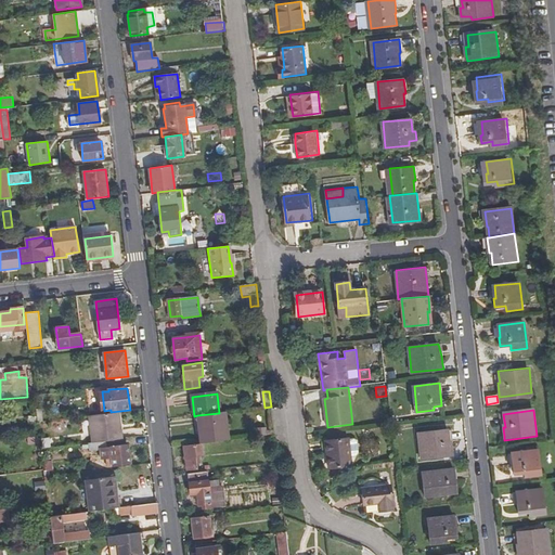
[(123,439),(119,412),(91,416),(93,442),(105,441),(123,439)]
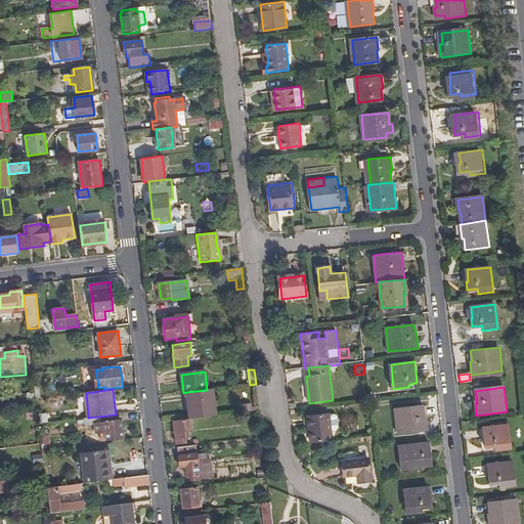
[(186,392),(189,419),(216,416),(213,389),(207,390),(186,392)]
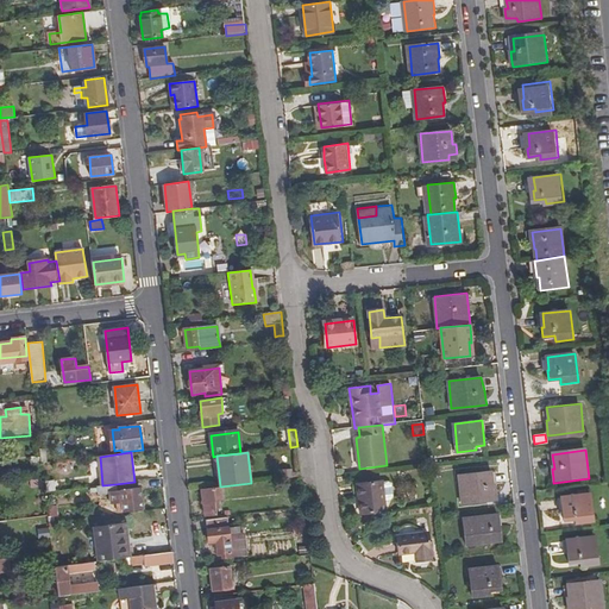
[(497,501),(496,496),(495,485),(493,485),(491,472),(460,475),(463,503),(488,501),(497,501)]
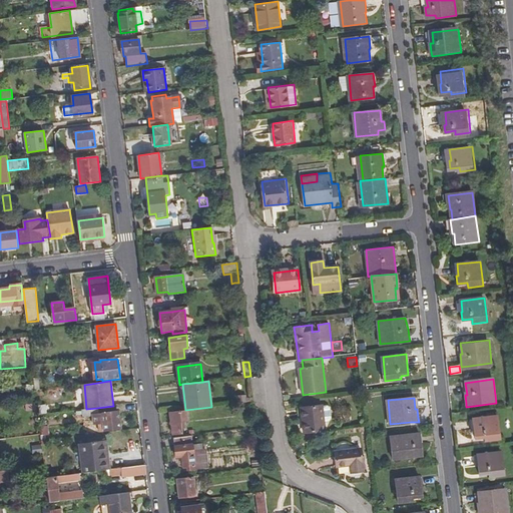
[(40,413),(47,412),(45,404),(39,406),(40,413)]
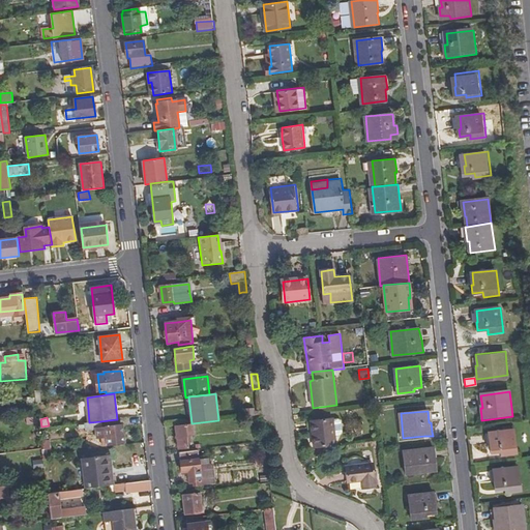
[(315,447),(335,445),(334,436),(340,436),(343,433),(341,422),(339,419),(332,420),(332,419),(312,421),(315,447)]
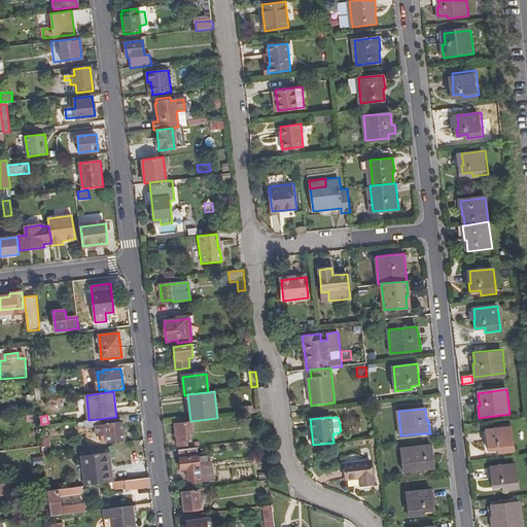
[(85,428),(97,426),(98,435),(107,434),(108,442),(125,440),(123,421),(106,423),(106,425),(101,425),(100,419),(89,420),(84,421),(85,428)]
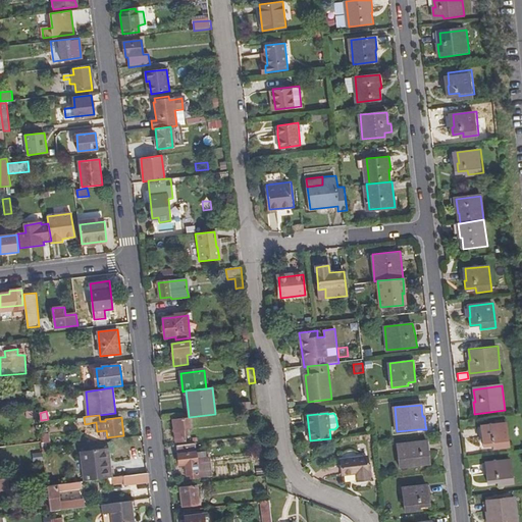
[(189,417),(173,419),(176,441),(186,440),(186,436),(185,428),(188,428),(190,428),(189,417)]
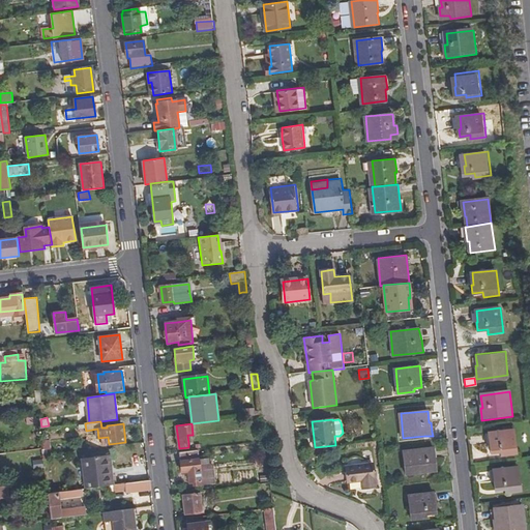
[(501,457),(518,454),(514,430),(491,433),(492,444),(491,444),(491,453),(501,452),(501,457)]
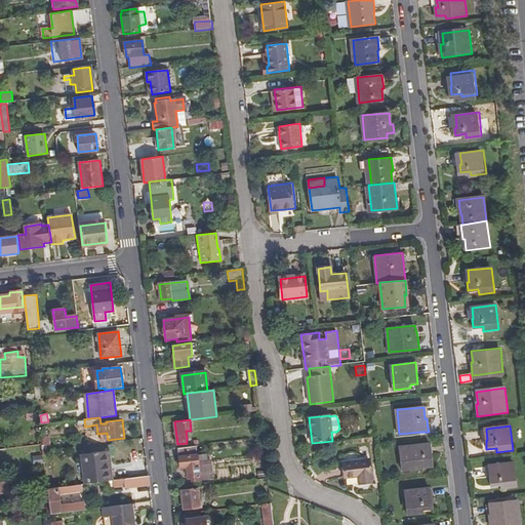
[(40,428),(42,449),(49,449),(49,444),(50,444),(49,435),(48,435),(47,427),(40,428)]
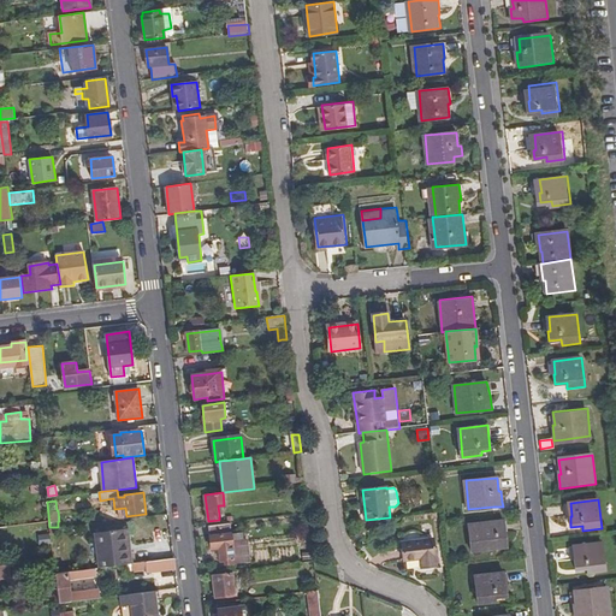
[(505,542),(503,520),(468,525),(471,550),(497,548),(505,546),(505,542)]
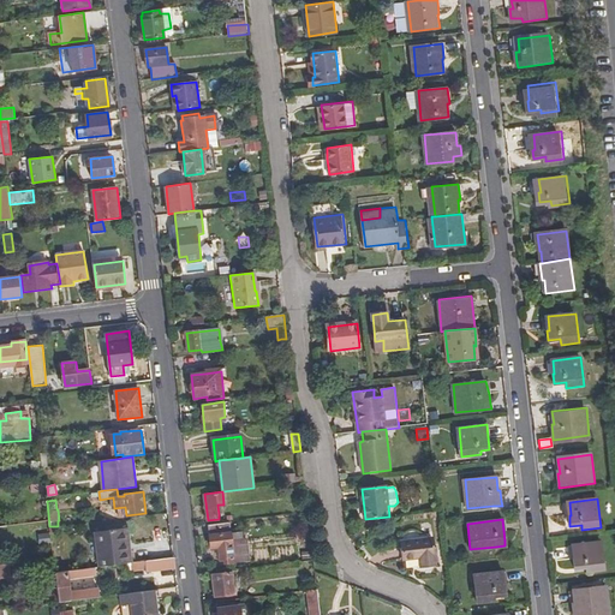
[(230,523),(209,525),(212,549),(220,548),(221,561),(226,561),(226,563),(248,561),(245,541),(232,542),(230,523)]
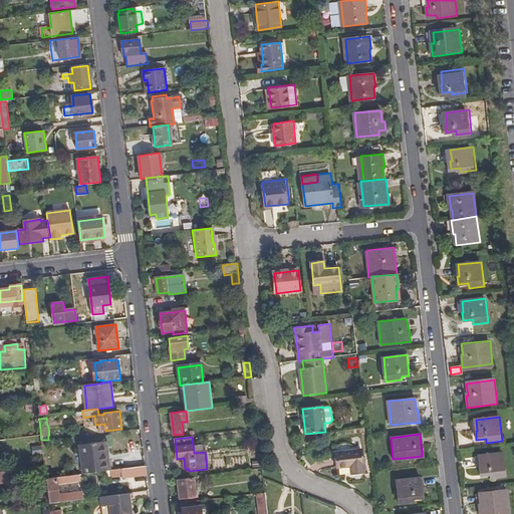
[(84,474),(107,471),(106,457),(109,457),(107,442),(81,445),(84,474)]
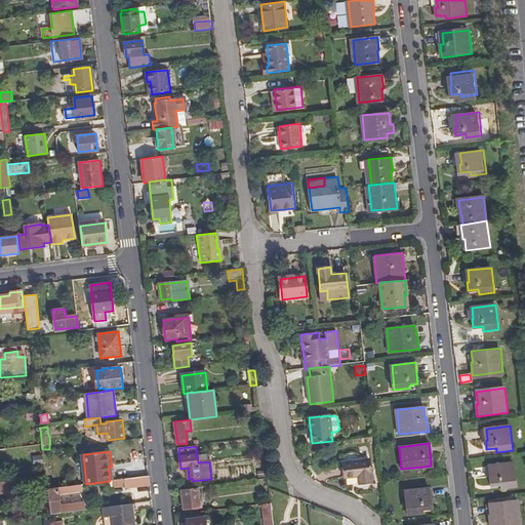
[(33,465),(43,462),(41,454),(31,456),(33,465)]
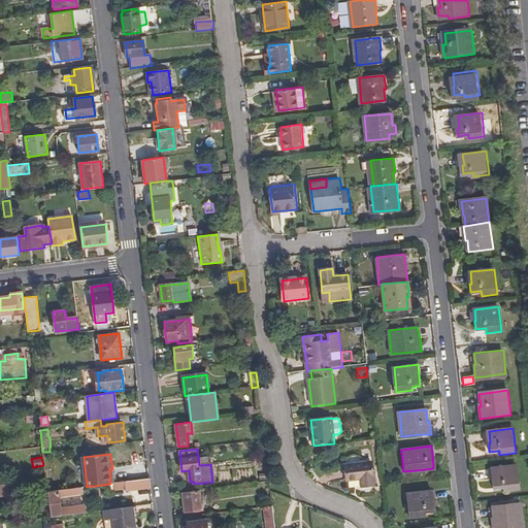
[(361,486),(374,485),(371,462),(348,465),(349,480),(361,479),(361,486)]
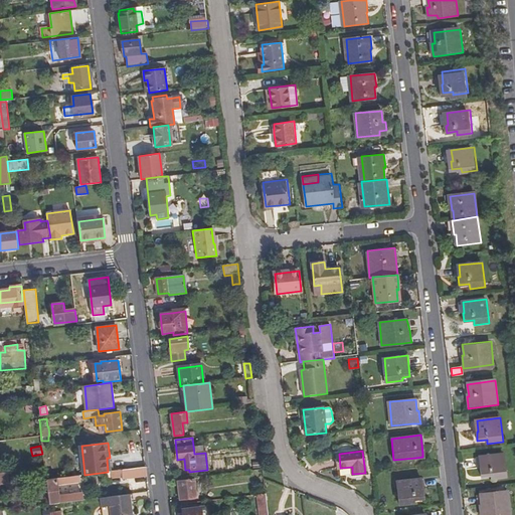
[(491,480),(507,478),(504,454),(481,457),(482,468),(481,468),(482,477),(491,476),(491,480)]
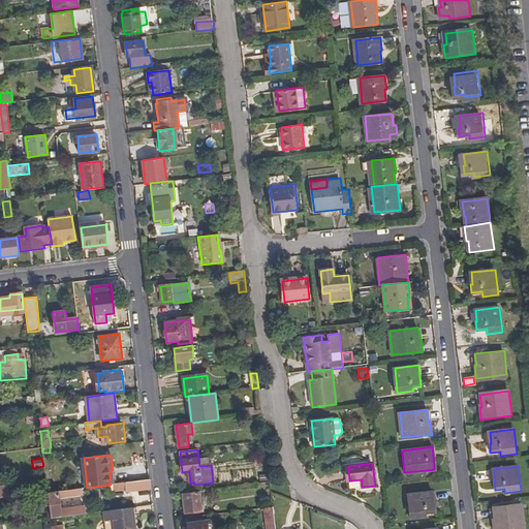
[(270,481),(261,483),(262,492),(272,491),(270,481)]
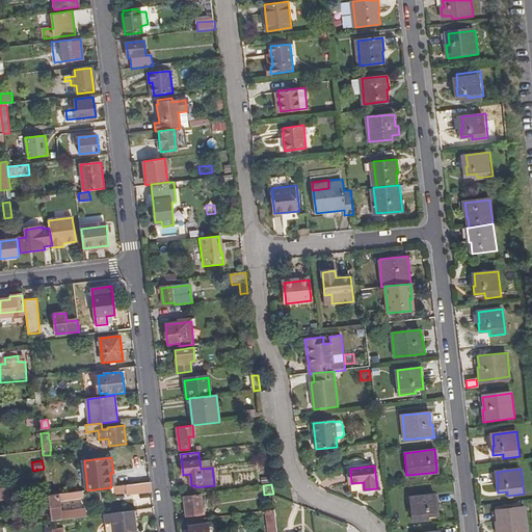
[(82,491),(48,496),(51,522),(86,517),(85,511),(60,513),(59,501),(83,498),(82,491)]
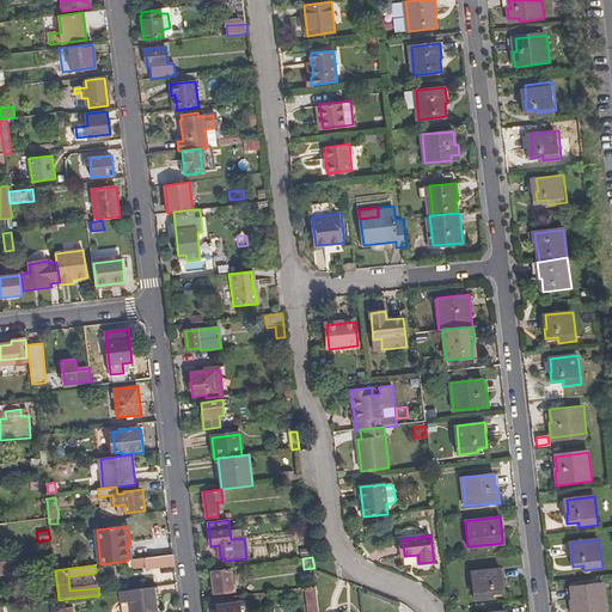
[(491,594),(505,593),(501,569),(472,573),(475,601),(491,599),(491,594)]
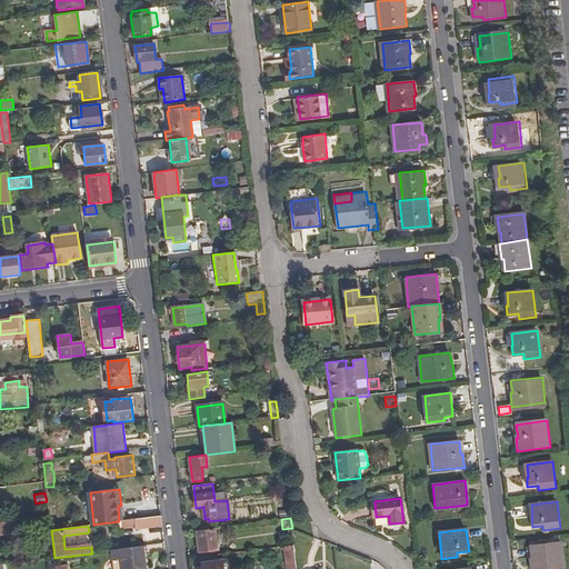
[(199,552),(217,551),(215,530),(197,532),(199,552)]
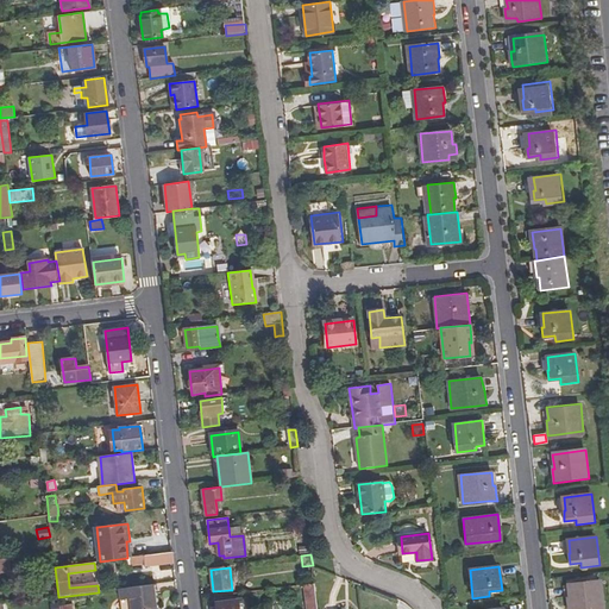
[(41,585),(54,584),(51,573),(39,575),(41,585)]
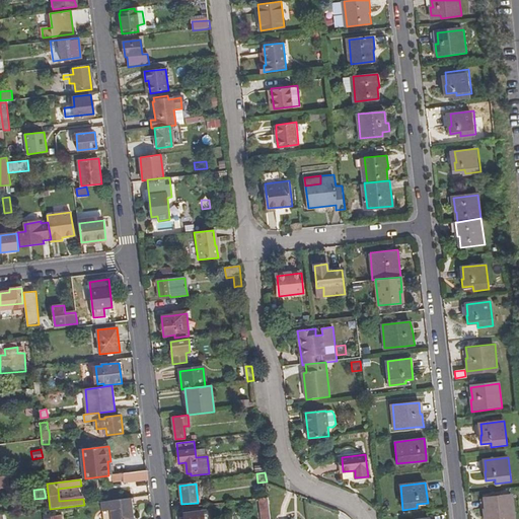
[(513,518),(511,496),(485,499),(486,510),(485,510),(485,518),(513,518)]
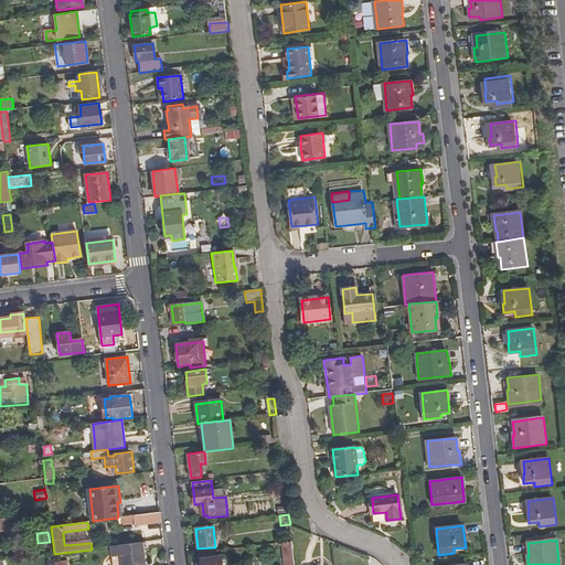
[(149,564),(147,542),(116,546),(117,564),(149,564)]
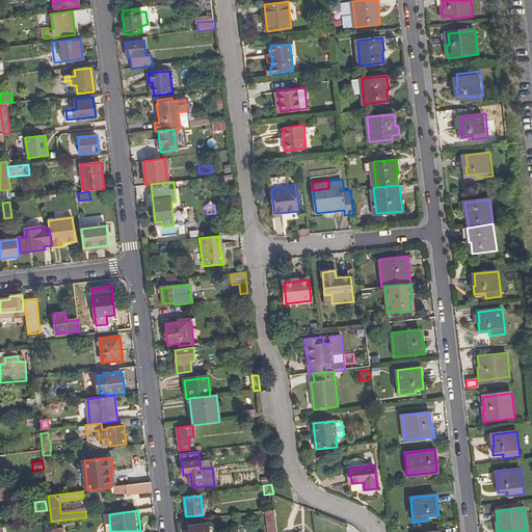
[(268,511),(267,511),(268,531),(277,531),(275,510),(268,511)]
